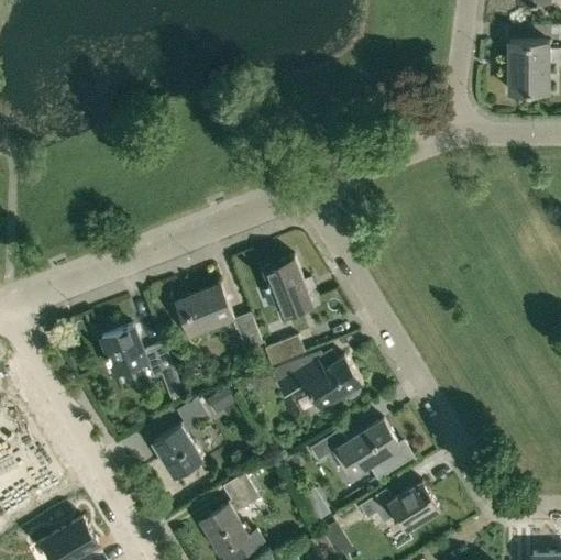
[(545,42),(508,42),(508,91),(545,91),(545,42)]
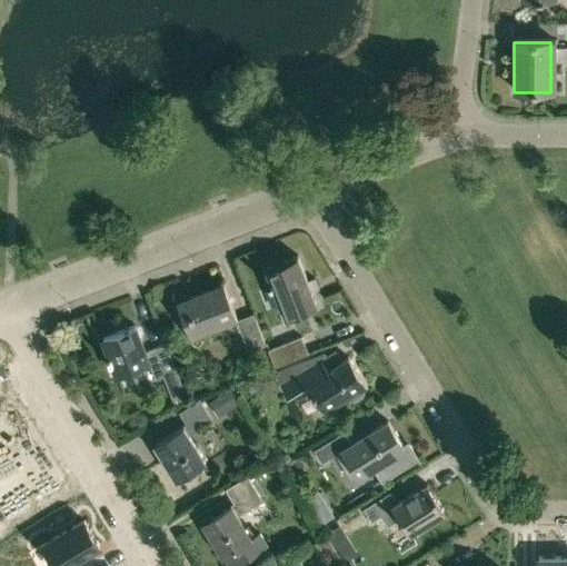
[(282,319),(315,307),(309,294),(317,291),(312,281),(306,284),(296,259),(265,271),(282,319)]
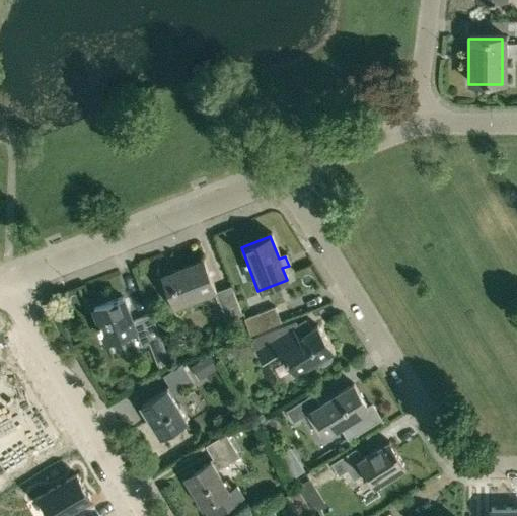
[(172,306),(179,303),(213,291),(202,262),(161,278),(172,306)]
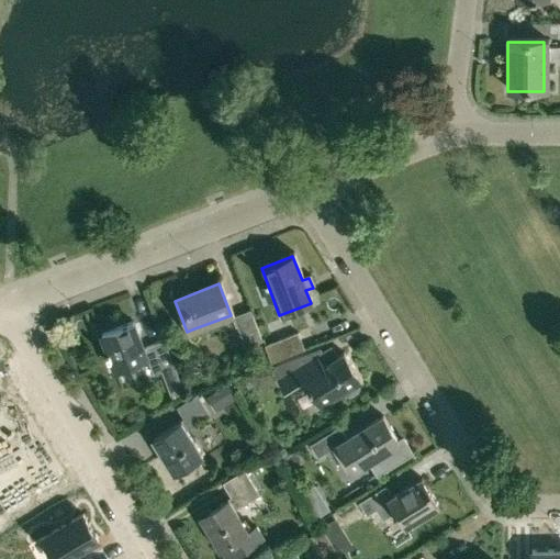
[(243,349),(260,343),(248,313),(231,320),(243,349)]
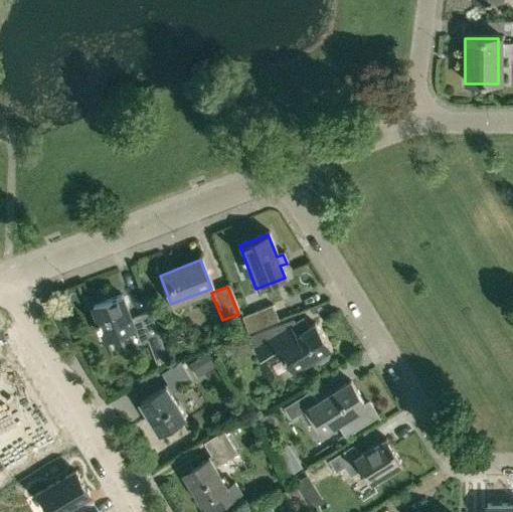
[(154,363),(165,358),(149,314),(129,321),(120,298),(92,308),(104,340),(132,329),(139,345),(146,343),(154,363)]
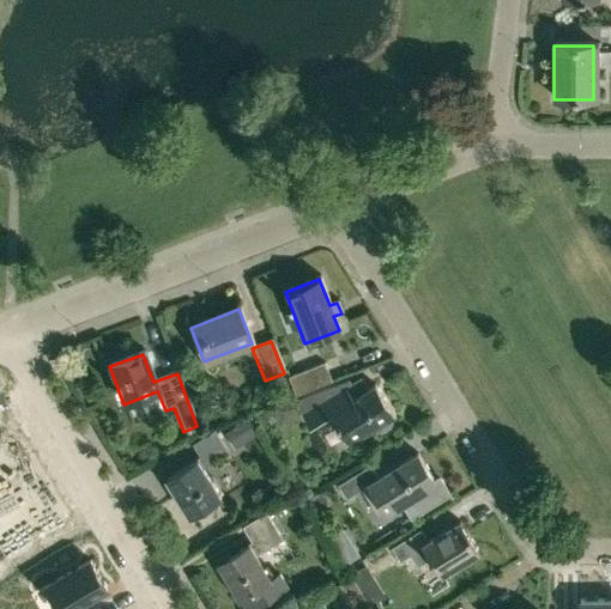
[(286,379),(292,396),(294,399),(331,384),(322,365),(286,379)]
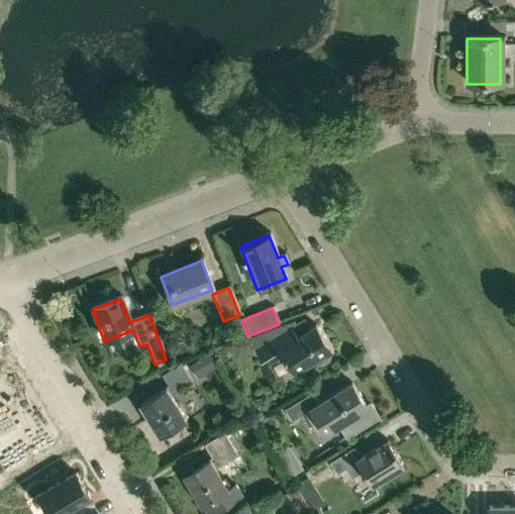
[(315,326),(308,331),(302,322),(294,327),(292,323),(251,338),(250,342),(260,361),(274,352),(280,363),(284,360),(292,373),(312,362),(314,366),(321,366),(327,363),(328,355),(326,352),(329,350),(315,326)]
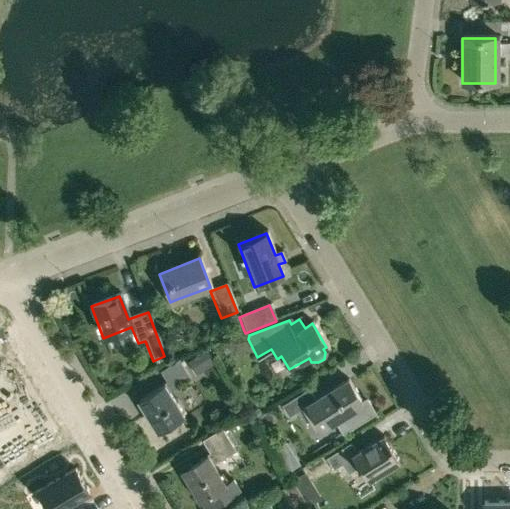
[(205,351),(186,363),(195,377),(214,365),(205,351)]
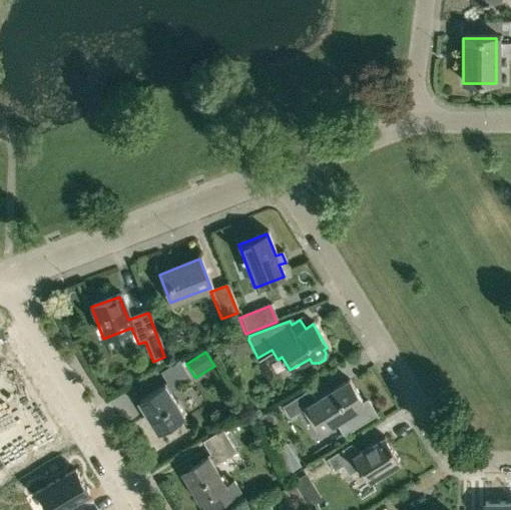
[(182,417),(168,395),(189,381),(177,362),(159,374),(165,384),(162,385),(163,387),(138,402),(156,433),(182,417)]
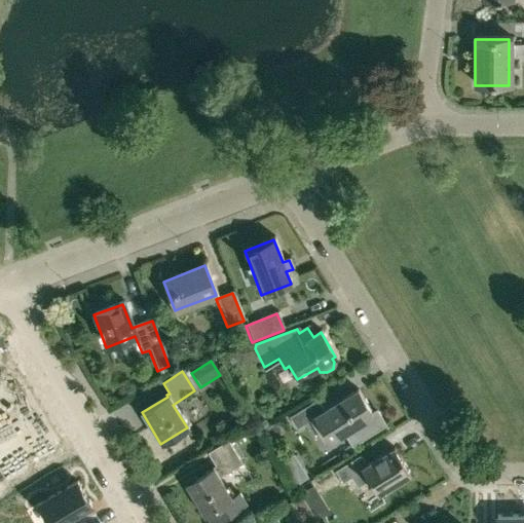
[(315,402),(288,419),(295,430),(314,417),(330,442),(342,434),(350,447),(379,428),(381,427),(382,423),(376,415),(373,414),(371,415),(357,391),(323,413),(315,402)]
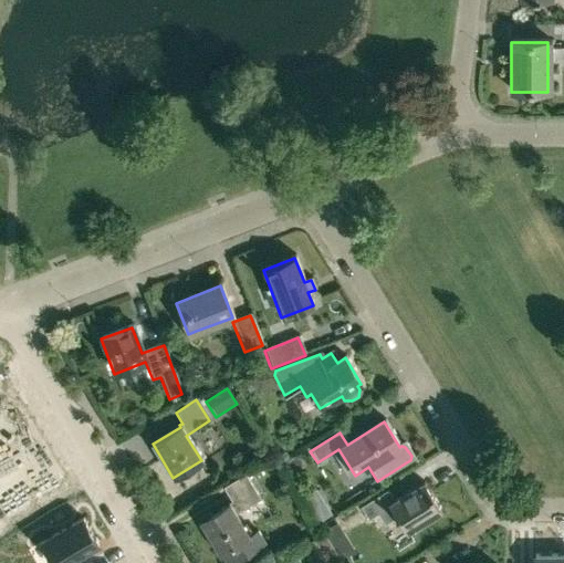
[(248,539),(233,515),(259,500),(244,476),(222,489),(230,502),(227,504),(228,506),(201,522),(225,562),(232,562),(263,544),(257,533),(248,539)]
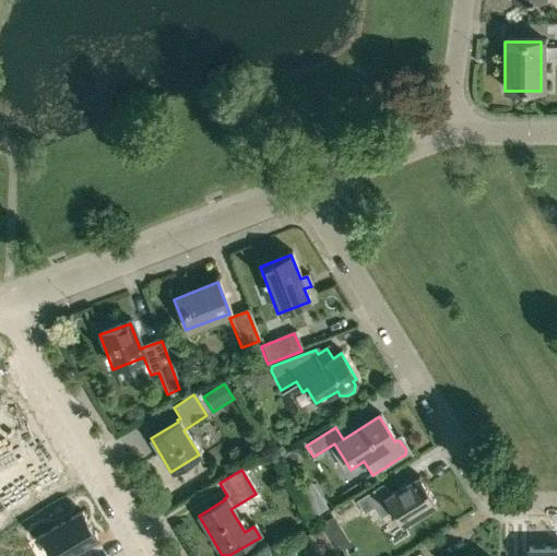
[(378,520),(392,511),(401,525),(434,506),(417,478),(388,496),(381,485),(355,503),(369,525),(377,520),(378,520)]
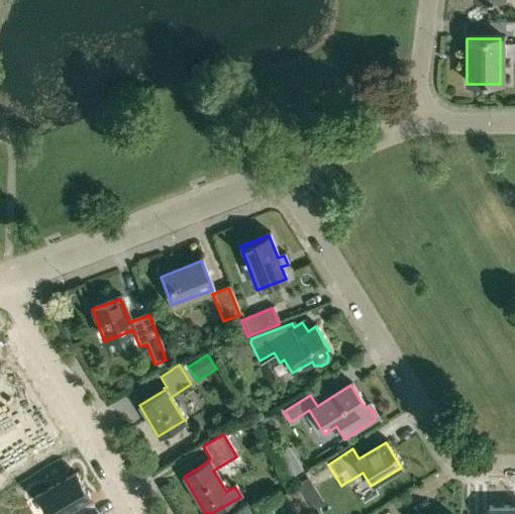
[(75,475),(38,497),(48,513),(61,513),(88,497),(75,475)]
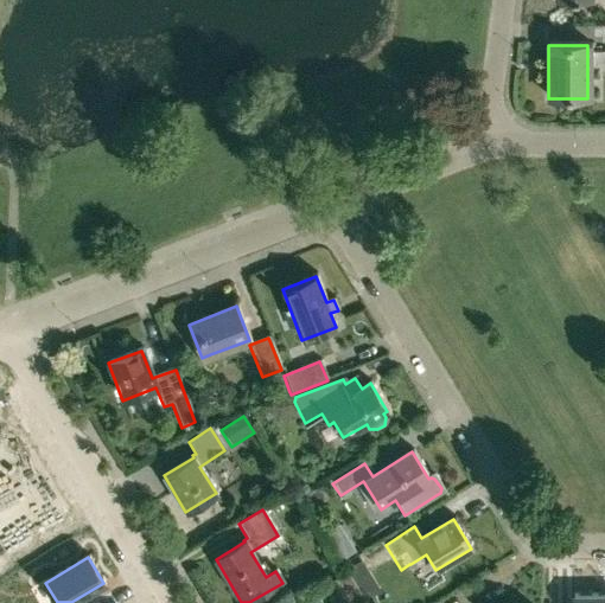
[(369,565),(368,564),(367,563),(365,563),(364,563),(363,563),(361,564),(358,565),(357,566),(356,568),(356,569),(355,570),(355,572),(355,573),(355,575),(356,576),(357,577),(358,578),(360,579),(362,581),(365,581),(367,581),(369,579),(370,578),(371,577),(373,575),(373,573),(373,571),(373,569),(371,568),(371,566),(370,565),(369,565)]
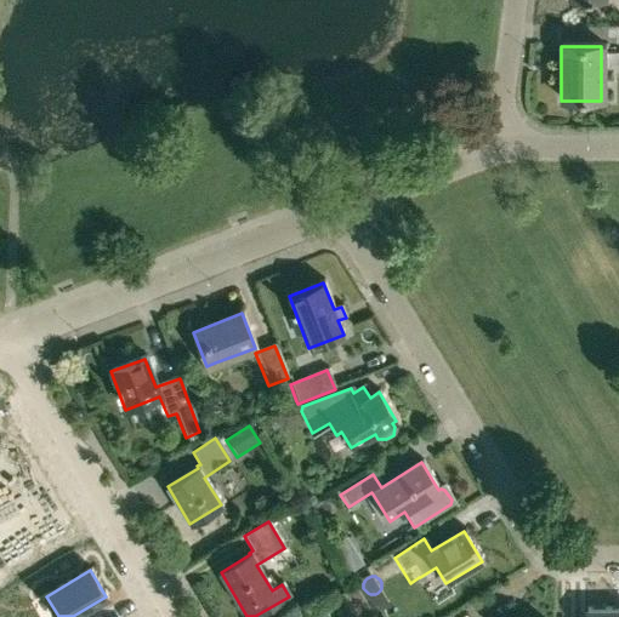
[(352,586),(339,594),(352,616),(362,616),(369,612),(352,586)]
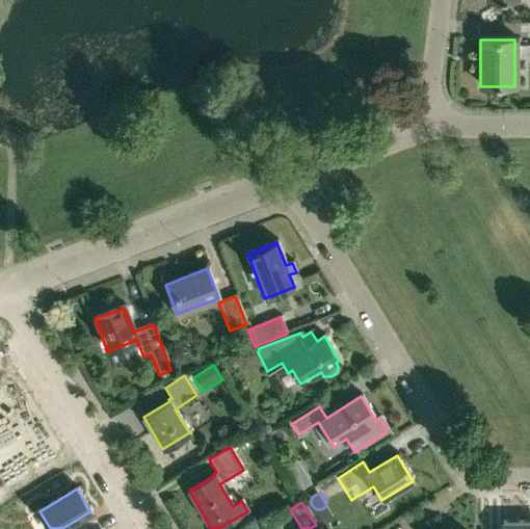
All buildings are outlined.
